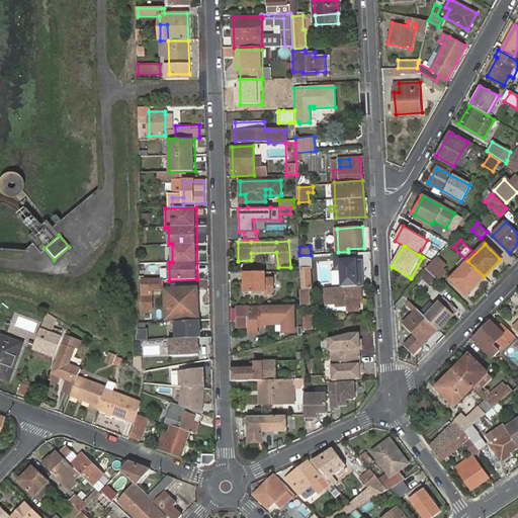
[(357,252),(334,254),(335,270),(341,270),(342,287),(363,285),(365,285),(363,259),(358,260),(357,252)]
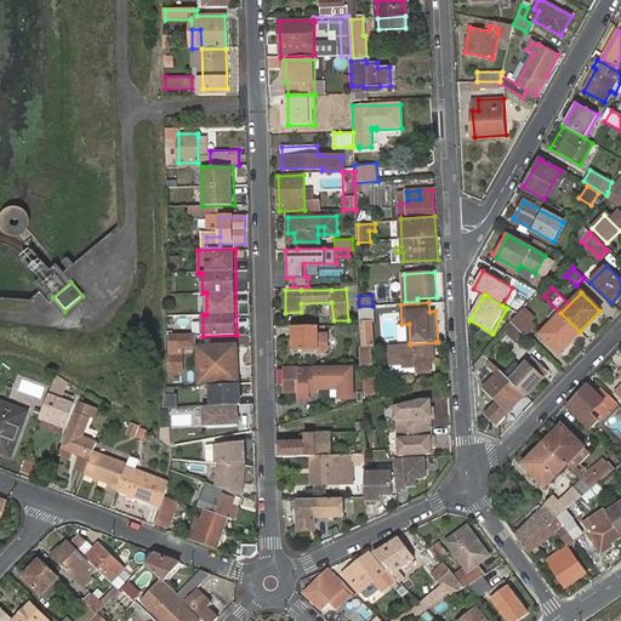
[(360,308),(362,323),(374,323),(375,319),(375,307),(360,308)]
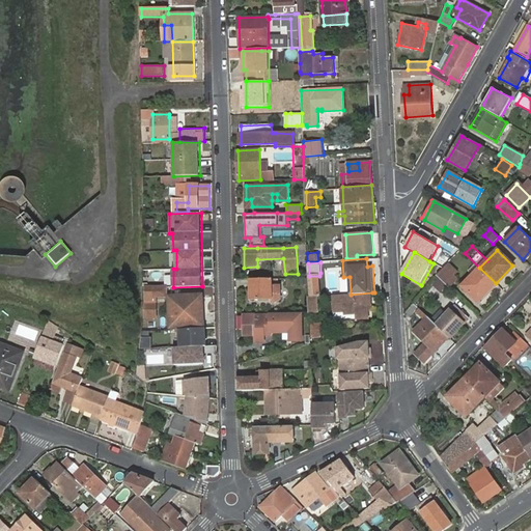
[(456,275),(447,267),(445,268),(437,277),(449,288),(458,280),(453,278),(456,275)]
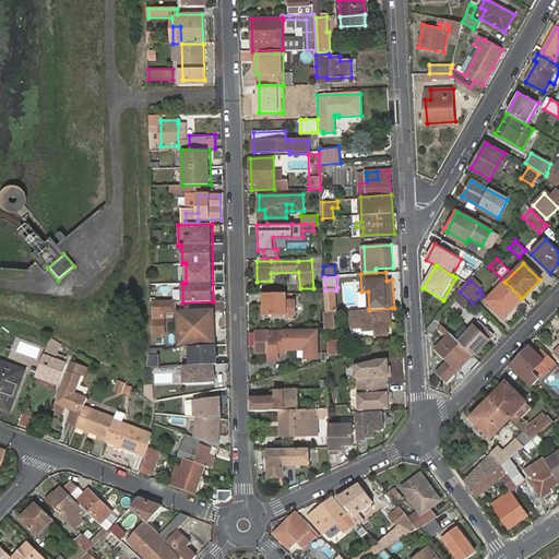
[(522,298),(504,282),(487,301),(503,317),(522,298)]
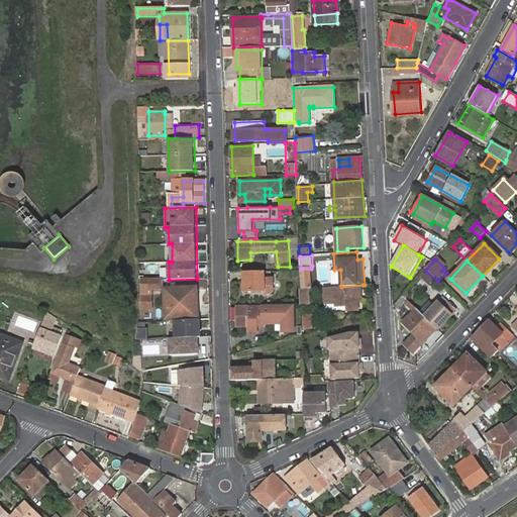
[(311,269),(301,269),(302,288),(312,287),(311,269)]
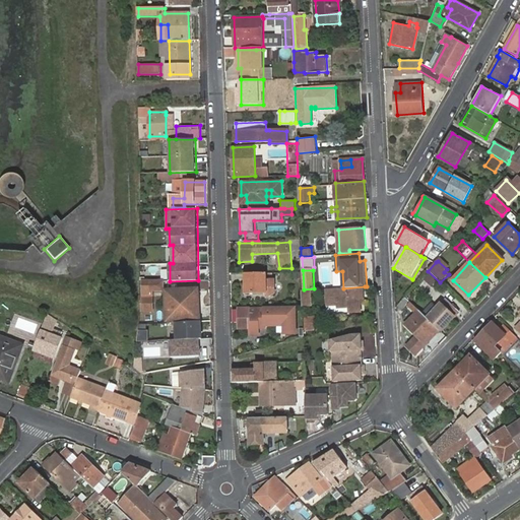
[(261,272),(246,273),(246,294),(261,294),(262,298),(270,298),(276,294),(275,278),(261,279),(261,272)]
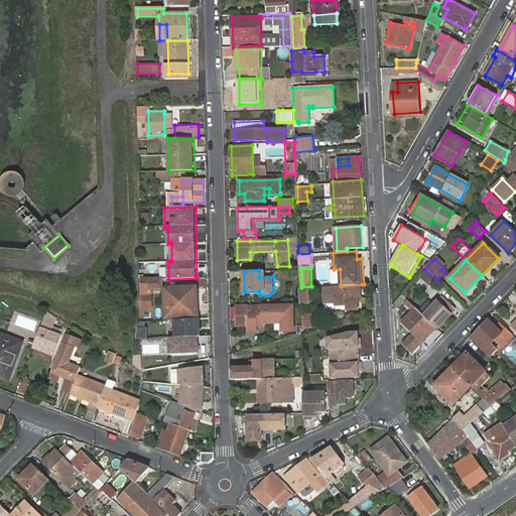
[(142,278),(142,308),(152,308),(152,293),(149,293),(149,289),(163,288),(163,278),(142,278)]
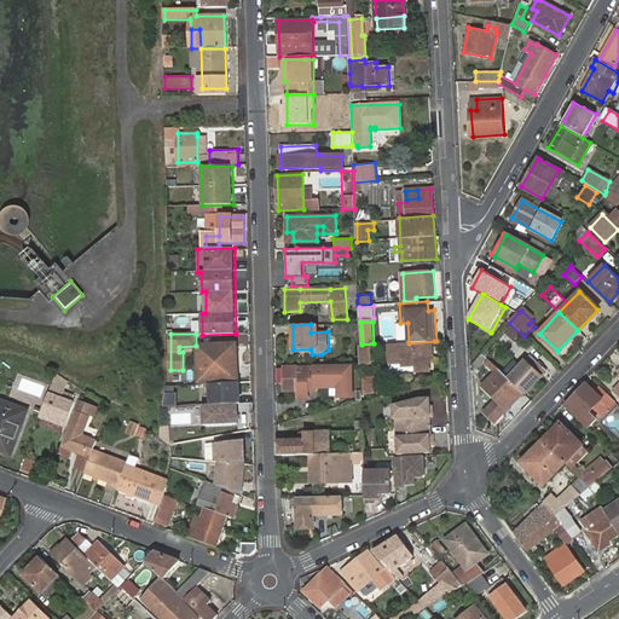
[(435,356),(434,341),(409,343),(403,343),(391,345),(392,365),(404,365),(403,363),(417,363),(417,371),(432,370),(432,362),(431,356),(435,356)]
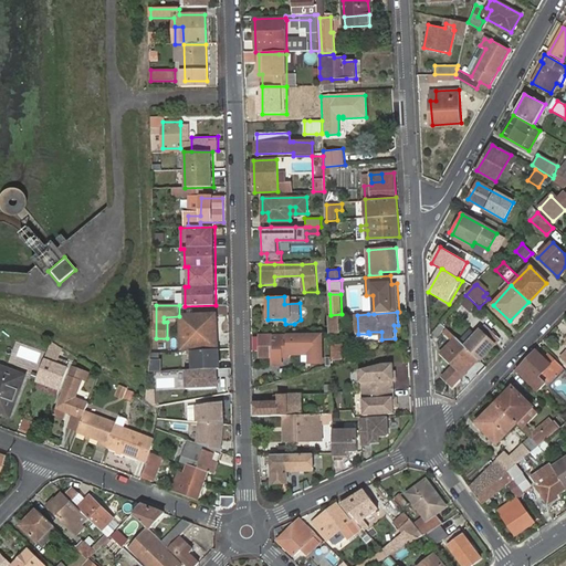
[(184,317),(185,345),(192,345),(215,345),(215,316),(184,317)]
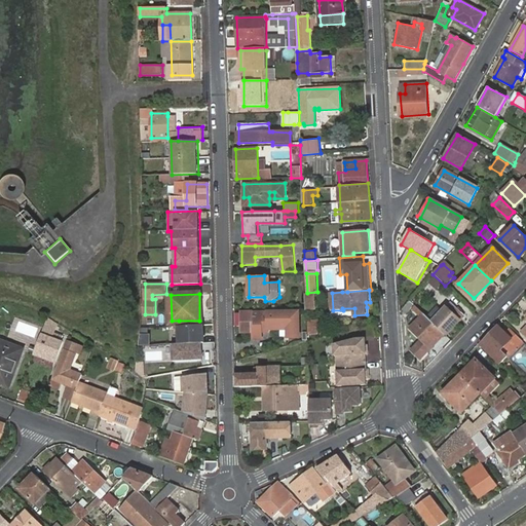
[(305,294),(306,310),(315,309),(314,294),(305,294)]
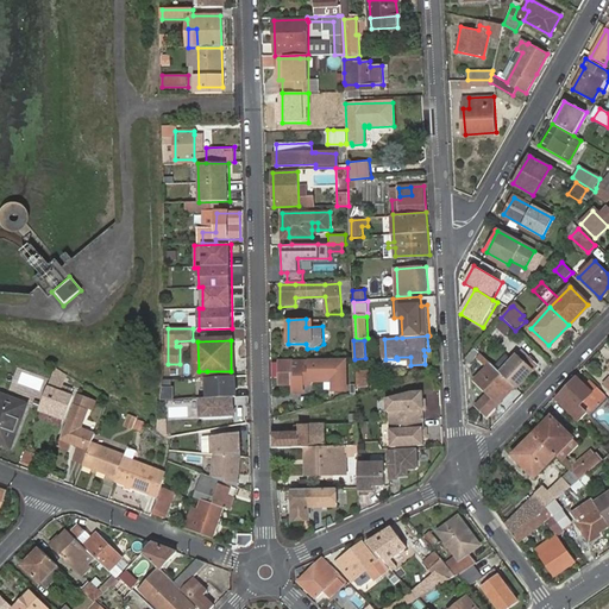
[(473,349),(466,358),(471,363),(479,355),(473,349)]
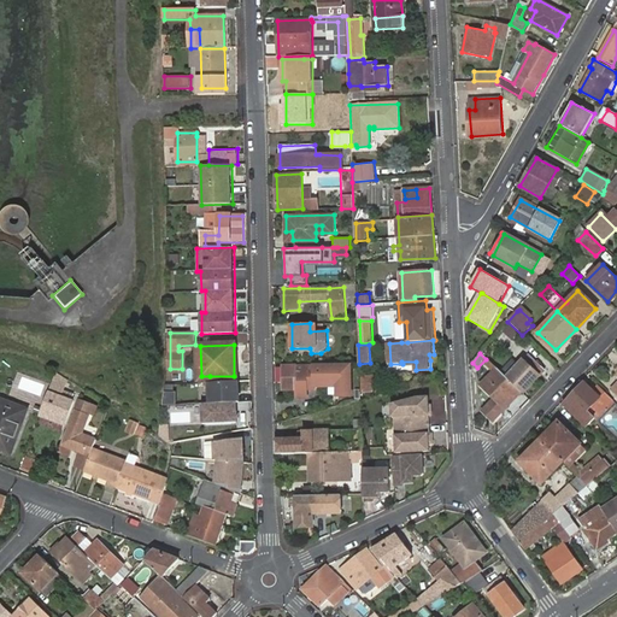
[(529,356),(510,376),(524,391),(544,370),(529,356)]
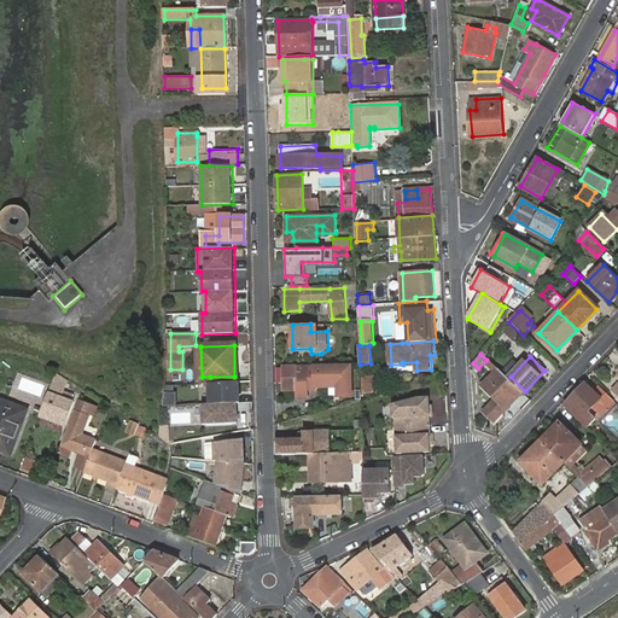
[(494,423),(523,392),(488,360),(483,365),(494,375),(482,386),(495,401),(483,412),(494,423)]
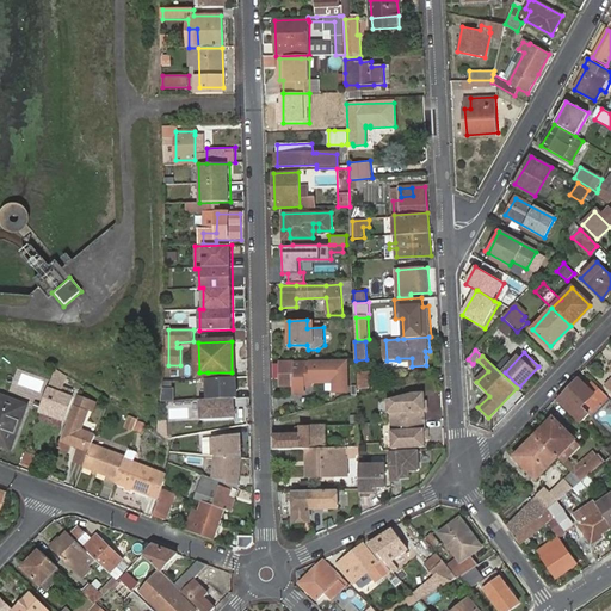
[(294,381),(303,381),(313,381),(312,365),(304,365),(304,363),(298,363),(292,363),(292,362),(281,362),(281,386),(294,386),(294,381)]
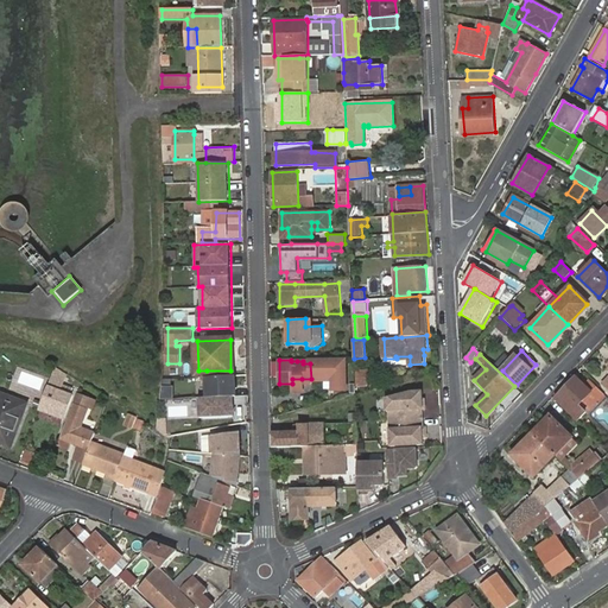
[(2,385),(42,399),(46,388),(49,381),(37,378),(16,369),(18,367),(11,363),(2,385)]
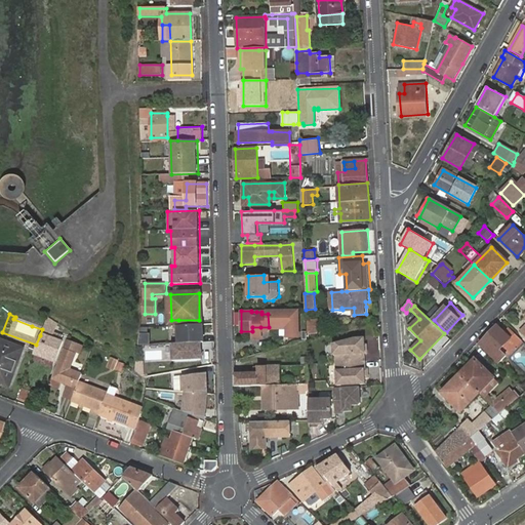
[(42,329),(45,321),(36,317),(32,326),(42,329)]
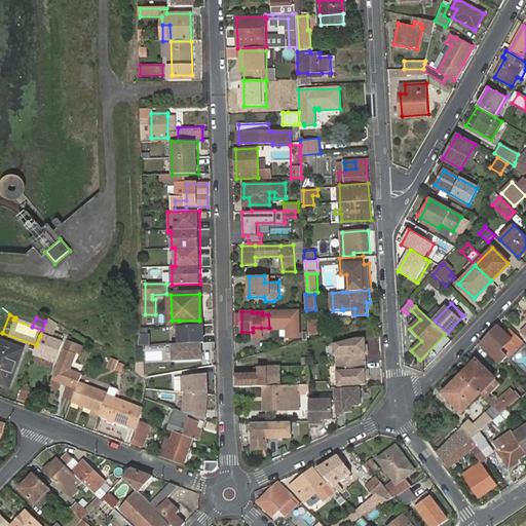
[(317,328),(323,327),(323,326),(321,320),(309,323),(312,334),(318,332),(317,328)]
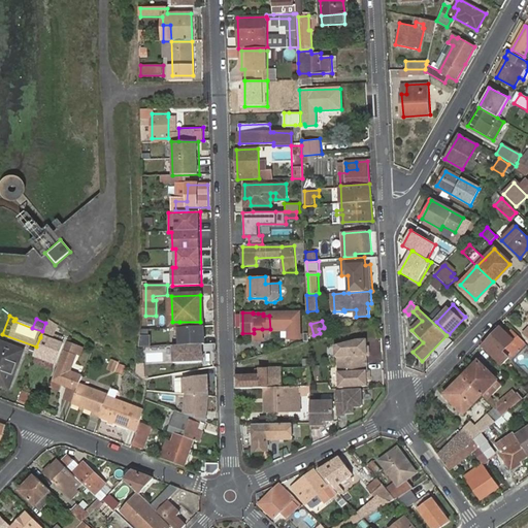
[(55,329),(45,323),(42,331),(40,337),(42,338),(36,355),(56,362),(62,344),(45,338),(46,333),(52,335),(55,329)]
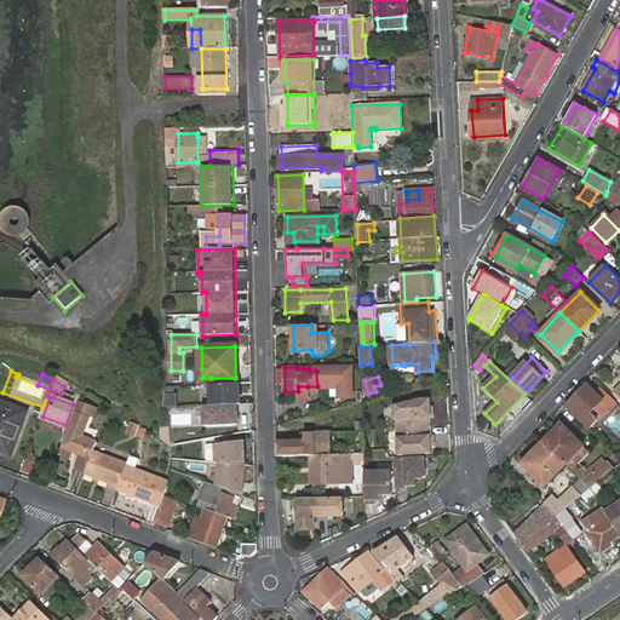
[(212,384),(212,406),(205,406),(206,425),(239,425),(239,405),(241,405),(241,383),(212,384)]
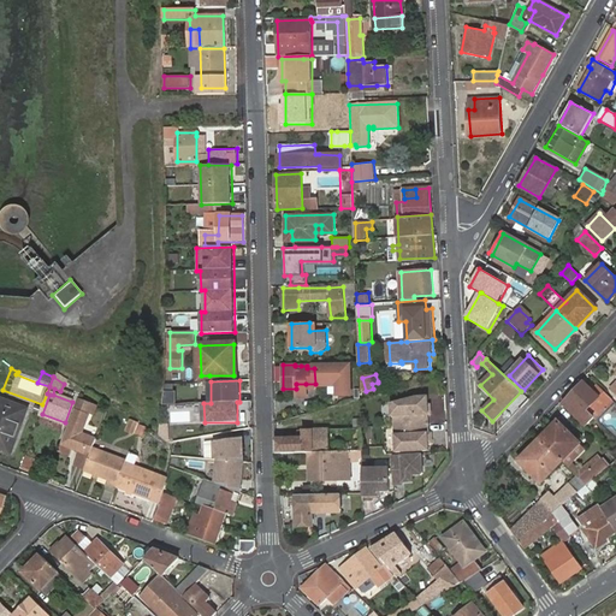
[(584,383),(563,404),(585,427),(590,421),(584,414),(599,397),(606,404),(612,400),(599,385),(593,391),(584,383)]
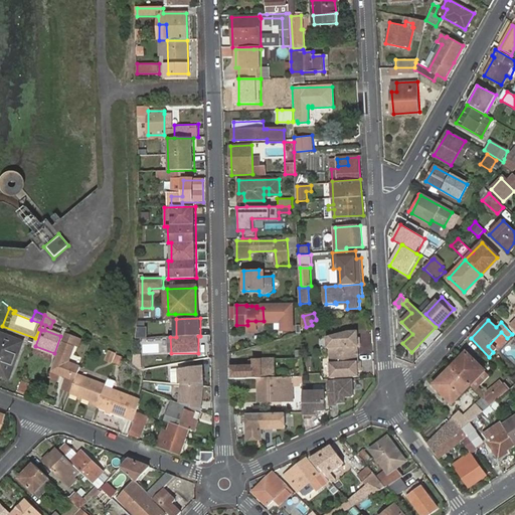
[(329,348),(329,355),(357,354),(357,347),(359,347),(359,338),(356,338),(356,331),(348,332),(328,340),(326,340),(327,348),(329,348)]
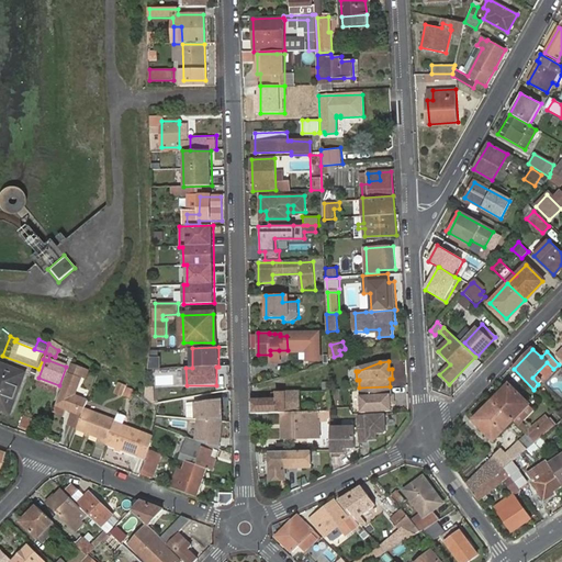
[(553,369),(547,362),(532,378),(538,384),(553,369)]
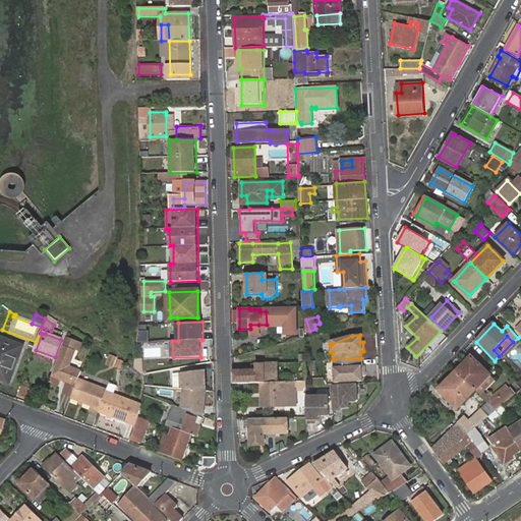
[(0,379),(8,383),(22,346),(0,337),(0,379)]
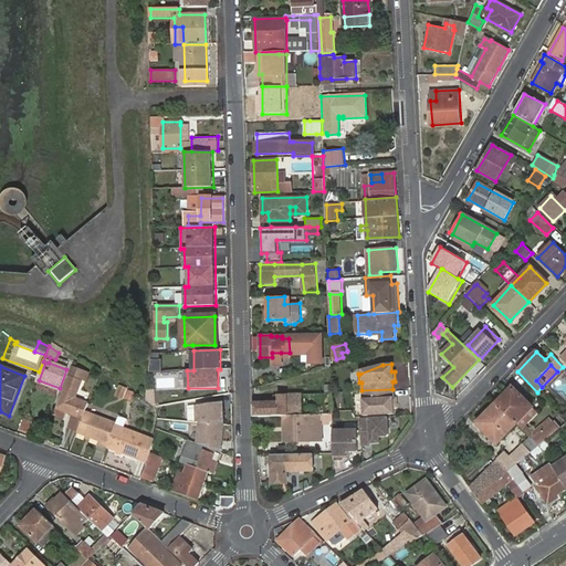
[(72,368),(70,374),(69,375),(56,407),(73,413),(82,417),(84,411),(88,401),(74,396),(81,378),(83,380),(86,374),(72,368)]
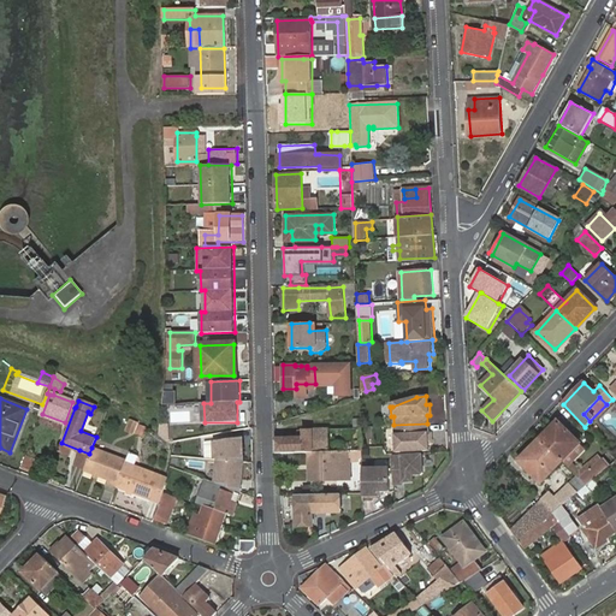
[(65,422),(42,414),(40,421),(63,430),(65,422)]
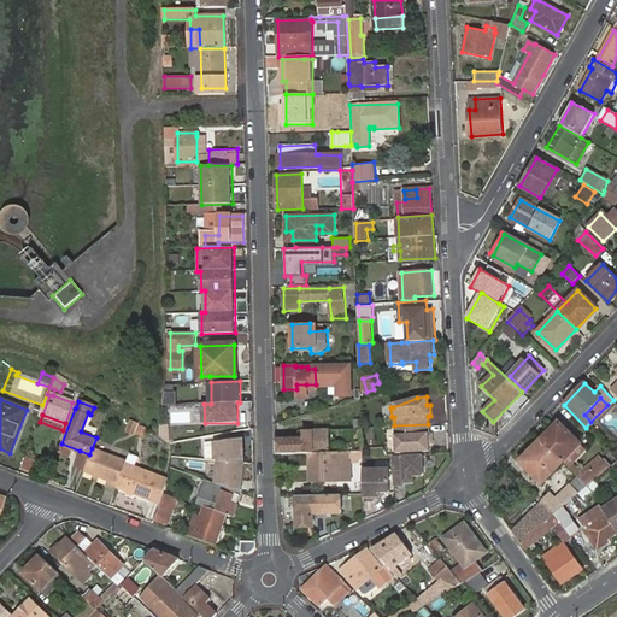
[(127,419),(124,434),(135,435),(136,421),(127,419)]
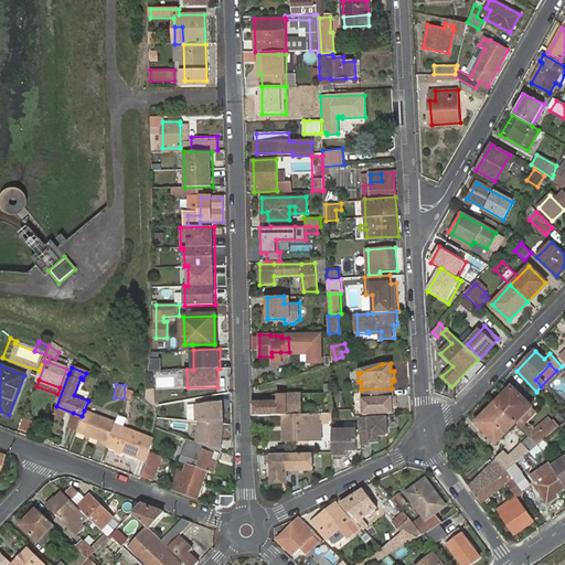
[(323,384),(322,393),(331,393),(332,391),(331,384),(323,384)]
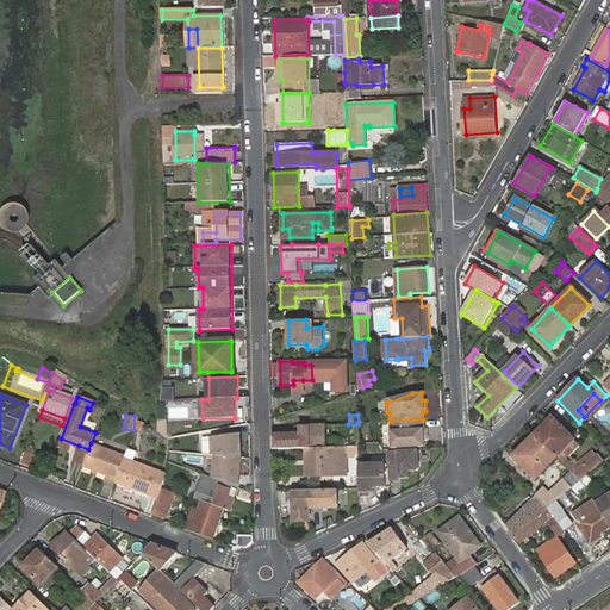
[(156,419),(157,436),(167,435),(166,418),(156,419)]
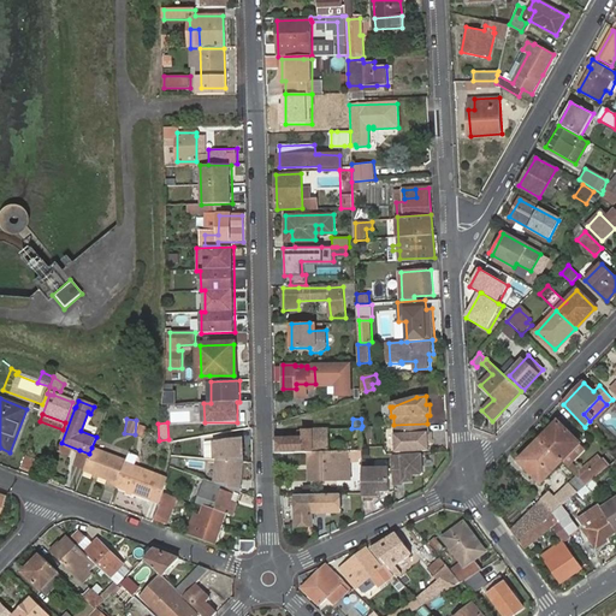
[(558,422),(540,440),(561,461),(580,444),(558,422)]
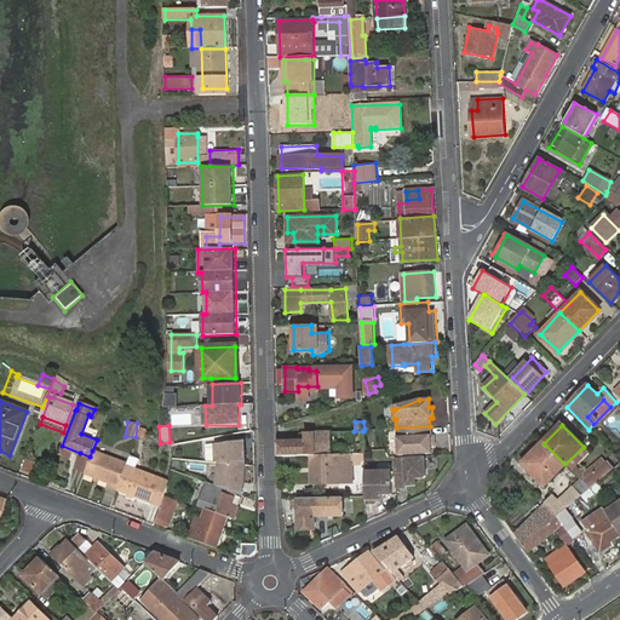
[(396,428),(399,457),(431,454),(431,447),(435,446),(435,436),(431,436),(430,426),(396,428)]
